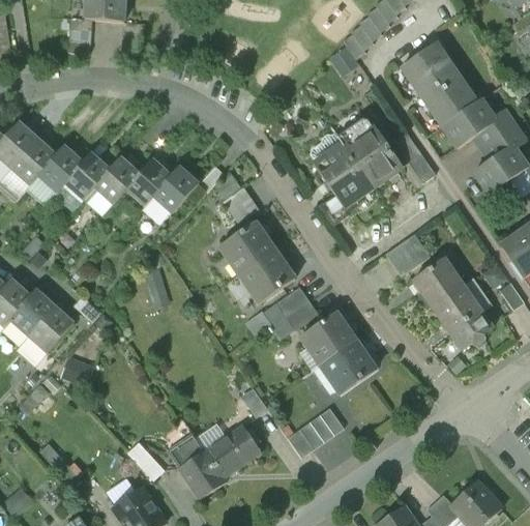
[(85,0),(84,19),(122,21),(123,21),(125,0),(85,0)]
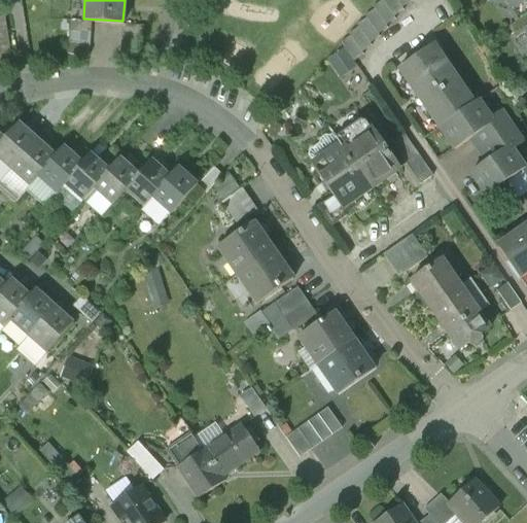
[(378,0),(373,4),(374,6),(385,23),(395,16),(393,14),(384,0),(378,0)]
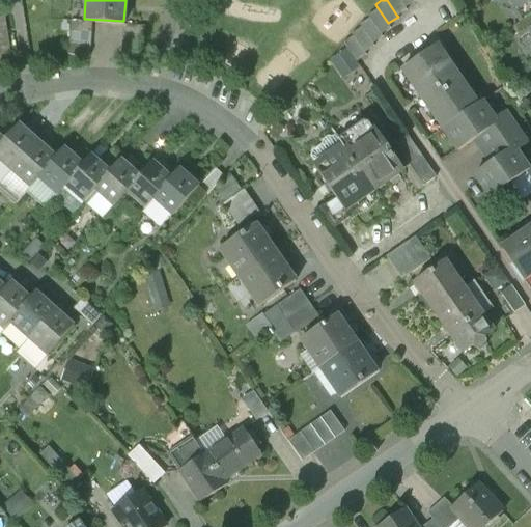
[(387,0),(396,15),(407,7),(404,5),(401,0),(387,0)]
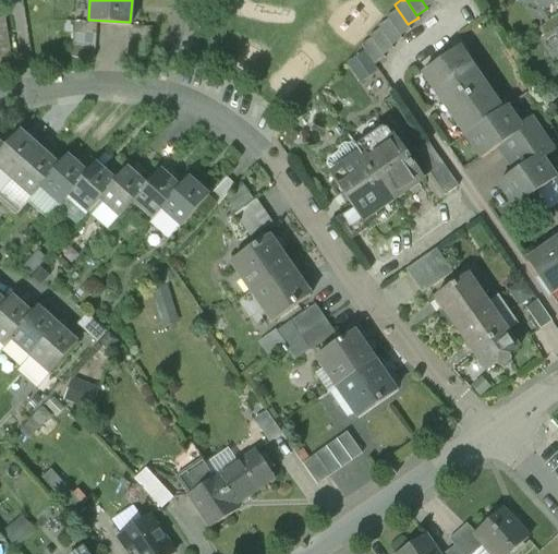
[(552,0),(543,7),(542,5),(537,9),(545,21),(557,11),(557,0),(552,0)]
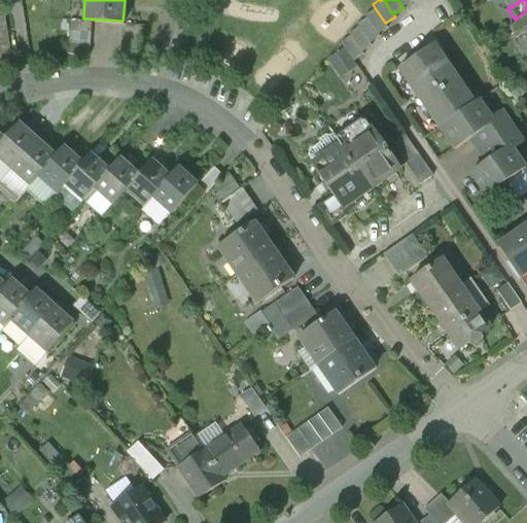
[(374,6),(364,12),(366,15),(378,32),(387,25),(385,23),(374,6)]
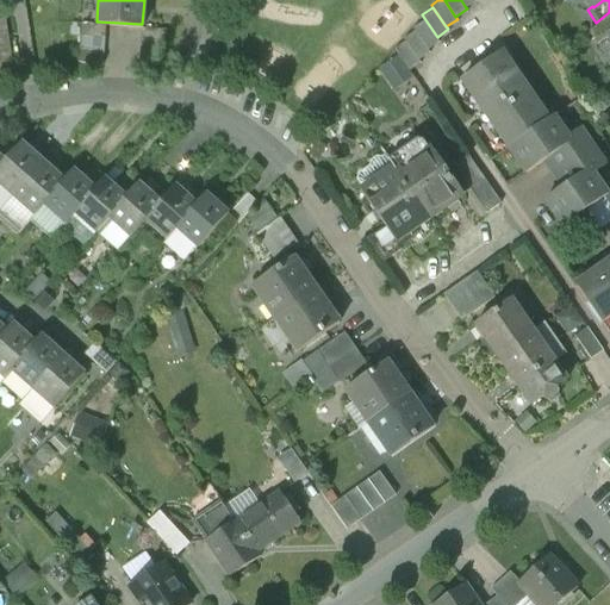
[(609,12),(596,23),(589,27),(597,41),(609,32),(608,31),(609,30),(609,12)]
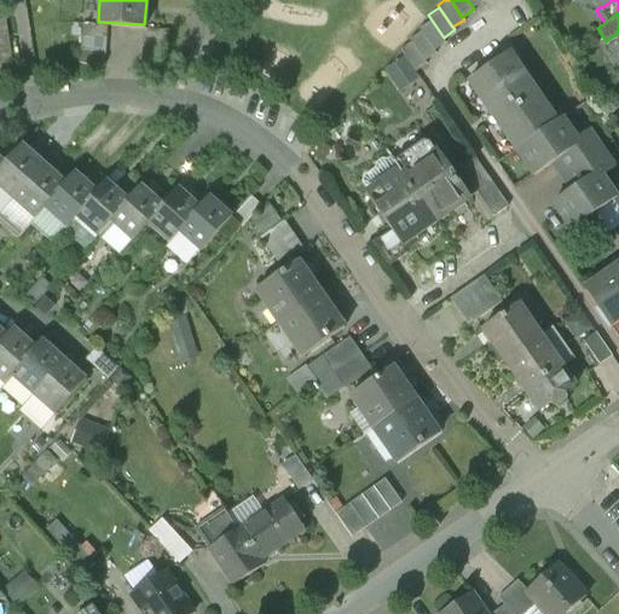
[(5,16),(0,16),(0,75),(15,73),(5,16)]
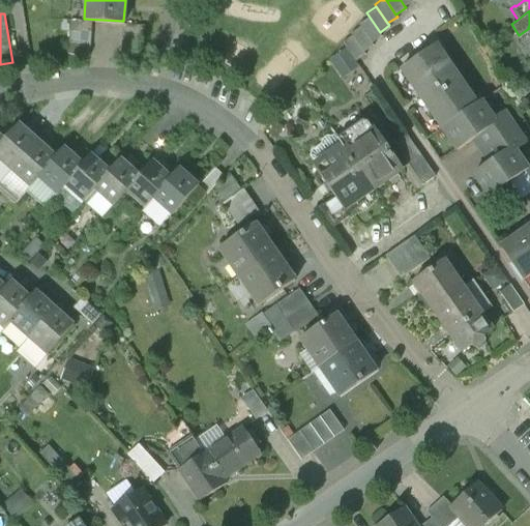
[(380,32),(369,16),(358,22),(360,24),(372,40),(381,34),(380,32)]
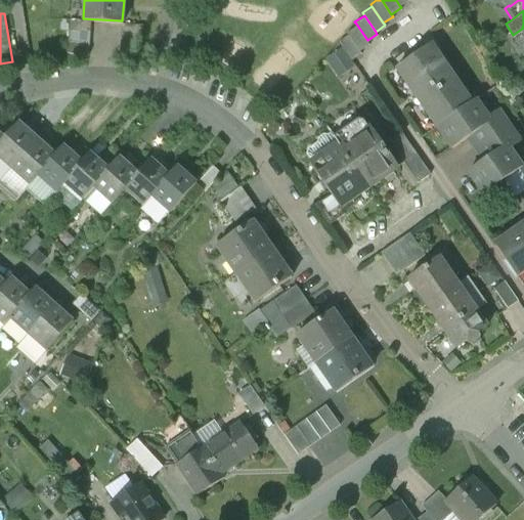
[(83,18),(70,17),(69,29),(90,30),(90,18),(83,18)]
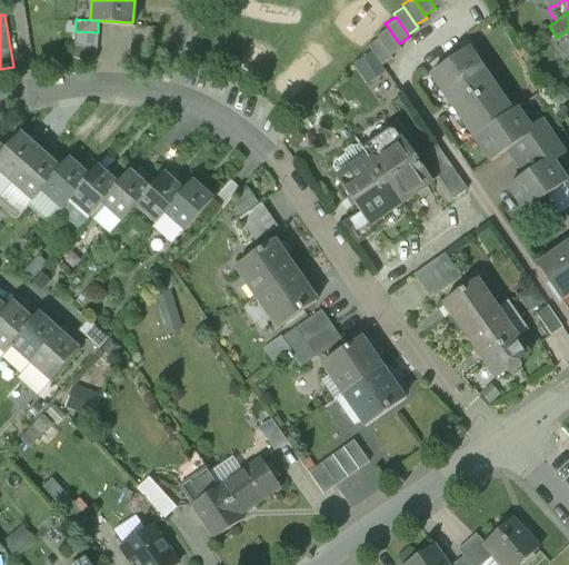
[(132,22),(131,22),(131,35),(155,37),(155,25),(132,22)]
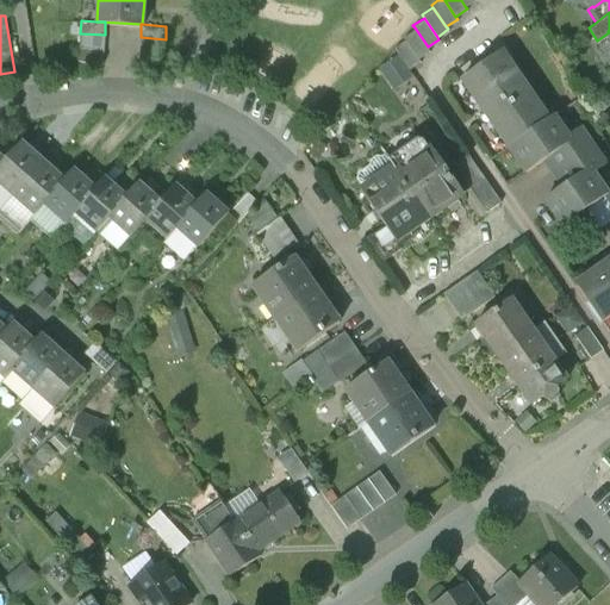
[(428,47),(415,27),(404,36),(405,38),(418,57),(429,50),(428,47)]
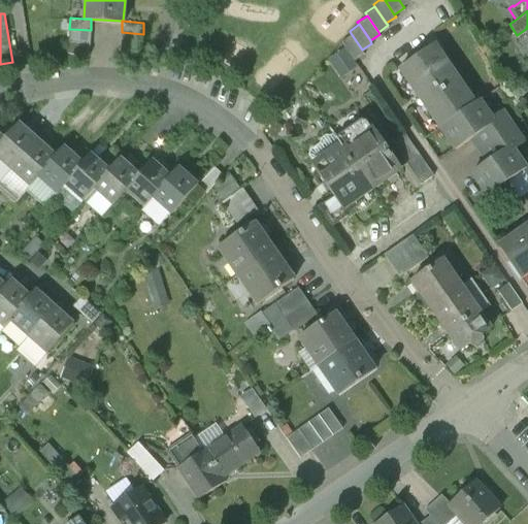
[(91,30),(69,29),(68,40),(90,41),(91,30)]
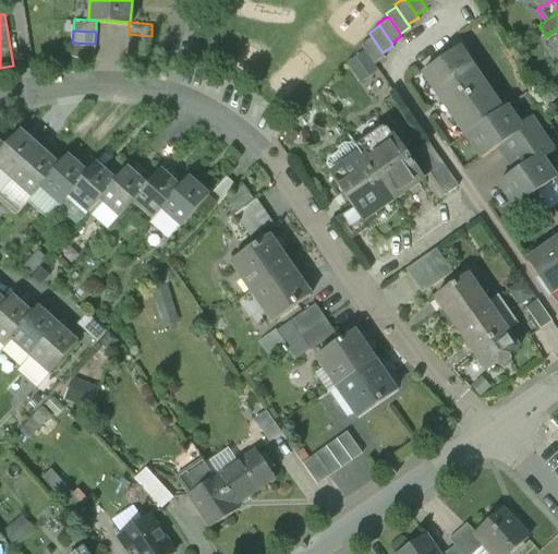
[(152,36),(129,34),(128,46),(150,48),(152,36)]
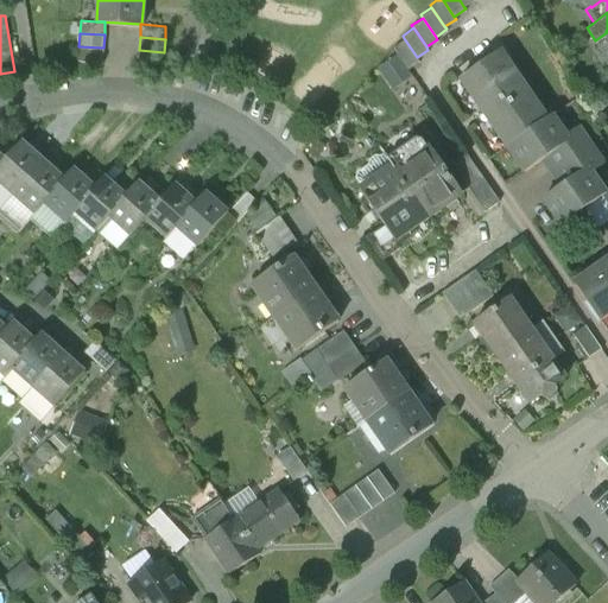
[(404,38),(393,46),(407,68),(419,59),(417,57),(404,38)]
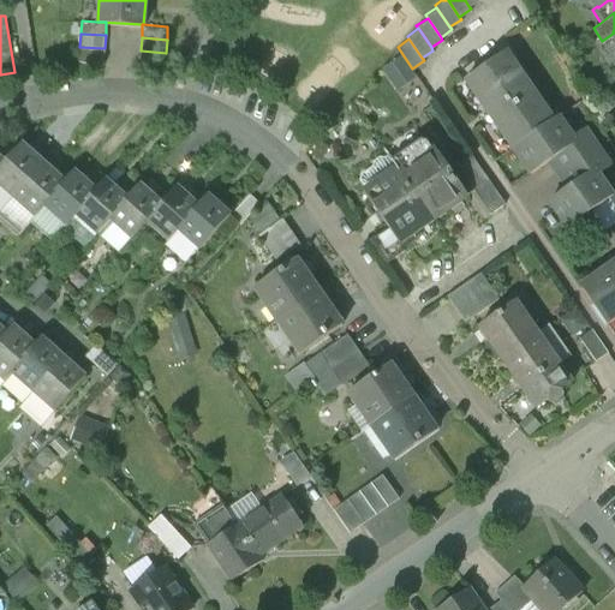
[(105,48),(79,47),(78,60),(103,61),(105,48)]
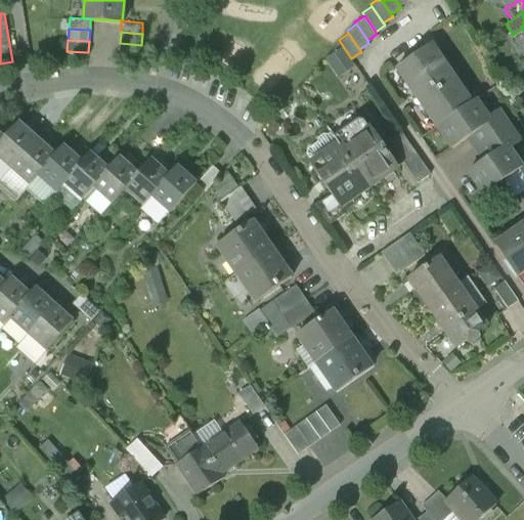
[(430,42),(396,66),(406,80),(409,79),(429,107),(427,110),(437,124),(471,101),(430,42)]
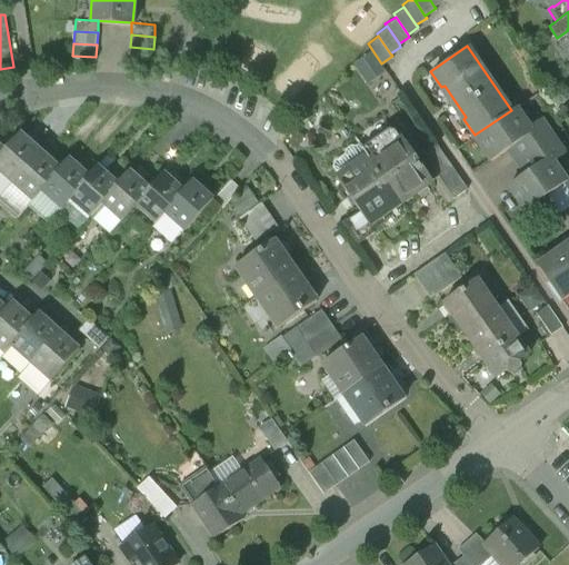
[(153,49),(130,47),(129,59),(152,61),(153,49)]
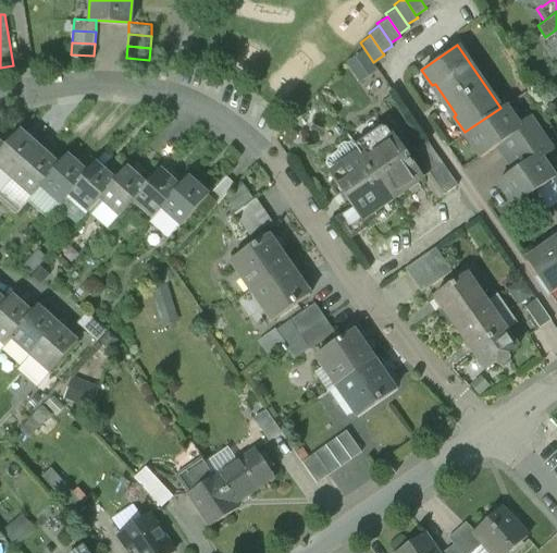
[(500,108),(465,132),(481,156),(496,145),(521,127),(518,123),(505,105),(500,108)]
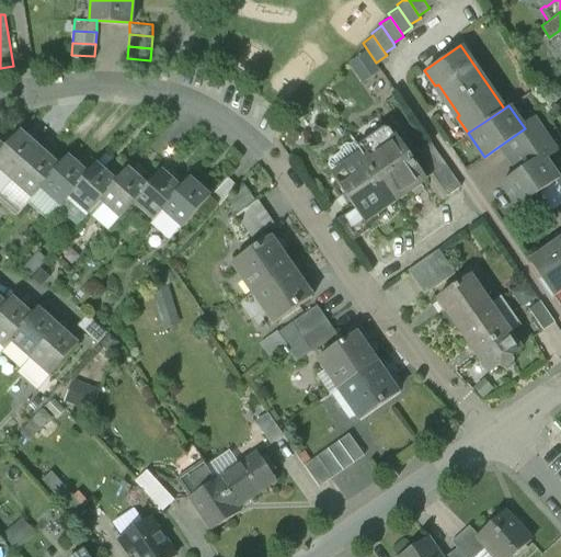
[(525,128),(500,146),(508,158),(544,134),(533,116),(522,124),(525,128)]
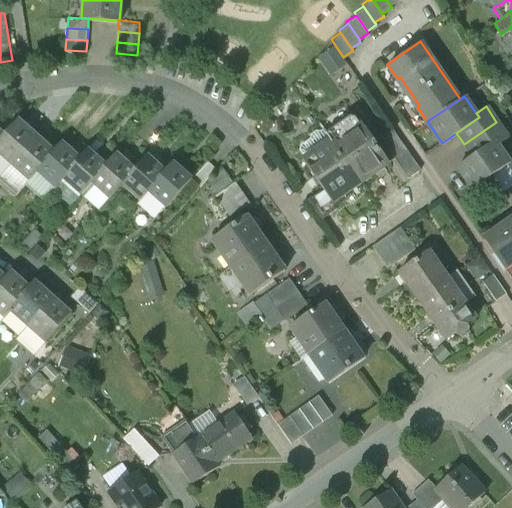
[(355,115),(349,114),(325,131),(359,181),(387,162),(355,115)]
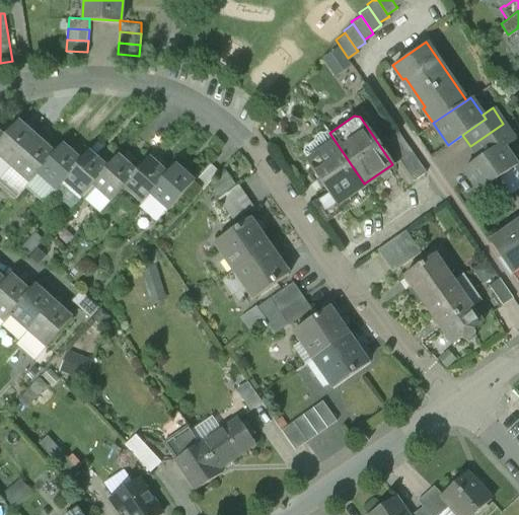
[(4,136),(0,140),(0,155),(10,165),(36,136),(18,120),(4,136)]
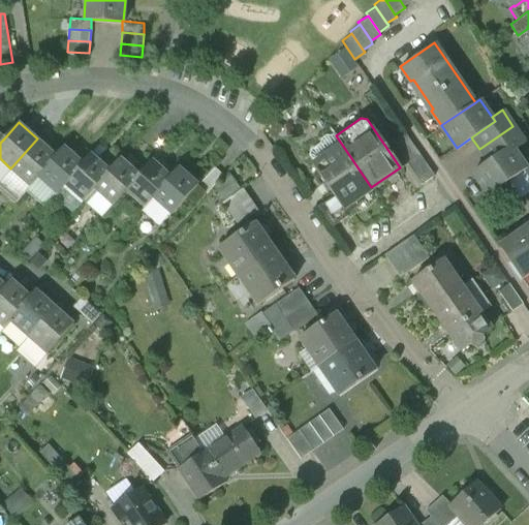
[(512,126),(479,149),(487,160),(510,144),(514,149),(524,142),(512,126)]
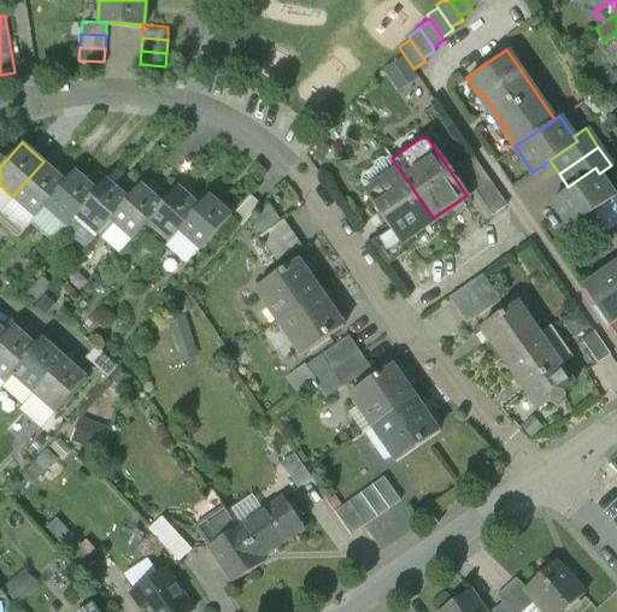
[(392,158),(388,154),(386,157),(381,156),(375,160),(374,165),(362,174),(360,178),(366,188),(364,189),(388,225),(399,241),(400,241),(433,218),(392,158)]
